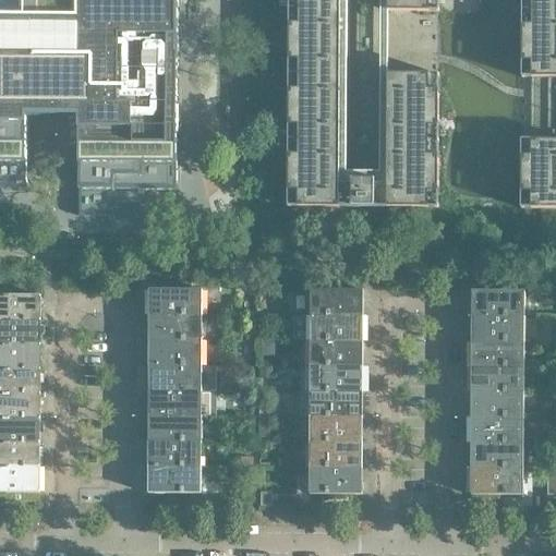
[(0,0),(0,188),(25,189),(25,116),(77,116),(77,215),(113,215),(113,202),(143,202),(143,189),(176,190),(176,0),(0,0)]
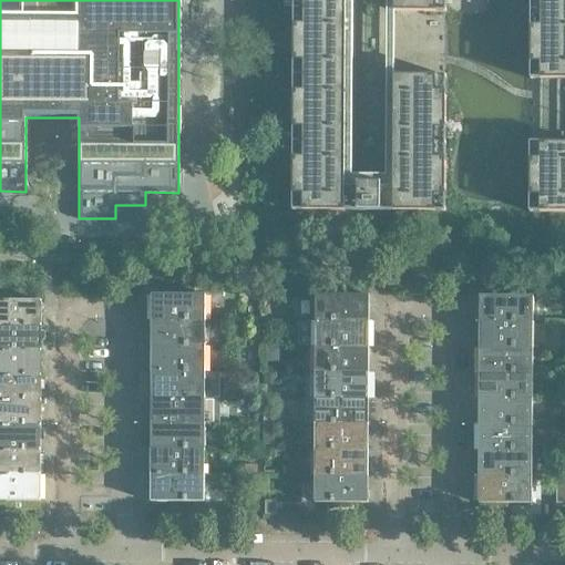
[(443,209),(444,0),(291,0),(291,209),(443,209)]
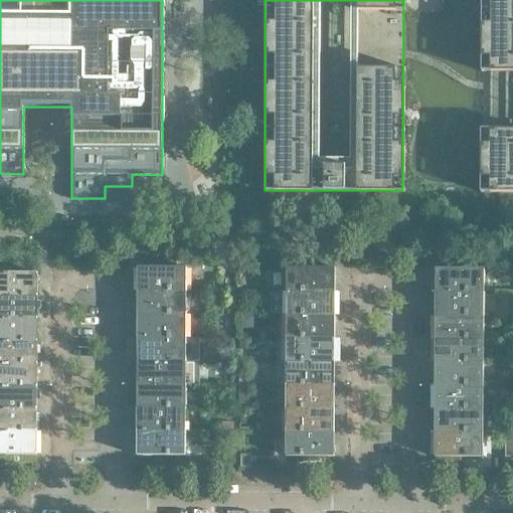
[(480,0),(480,128),(480,147),(479,191),(512,190),(512,0),(480,0)]
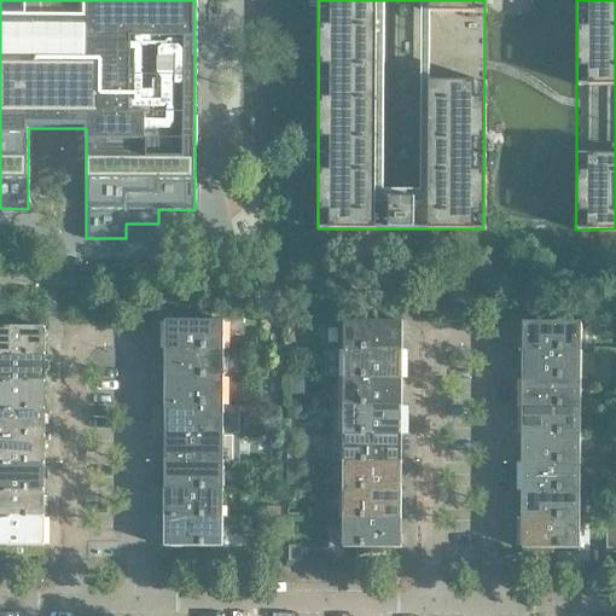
[(222,348),(222,319),(164,319),(164,348),(222,348)]
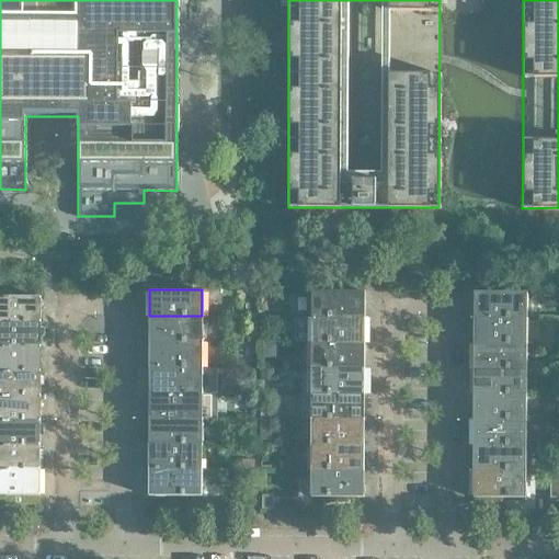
[(364,317),(364,291),(311,291),(311,316),(364,317)]
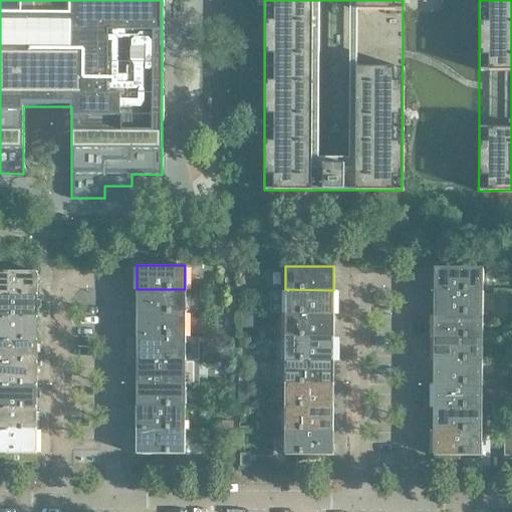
[(482,291),(482,267),(434,266),(434,290),(482,291)]
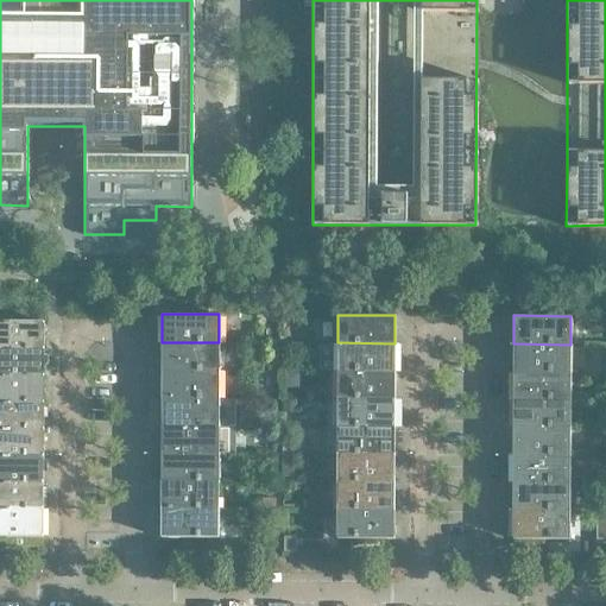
[(0,348),(43,348),(43,321),(0,320),(0,348)]
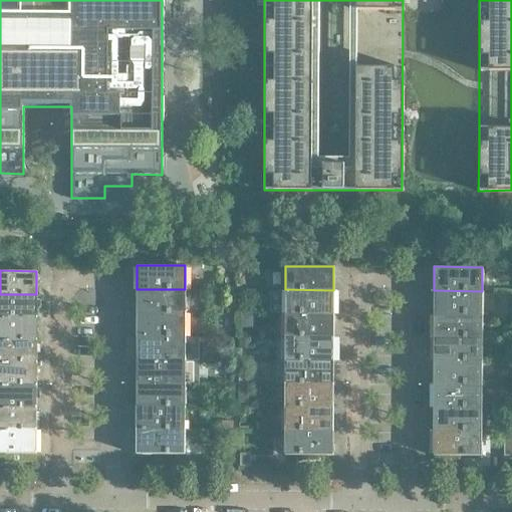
[(185,313),(185,289),(137,289),(137,312),(185,313)]
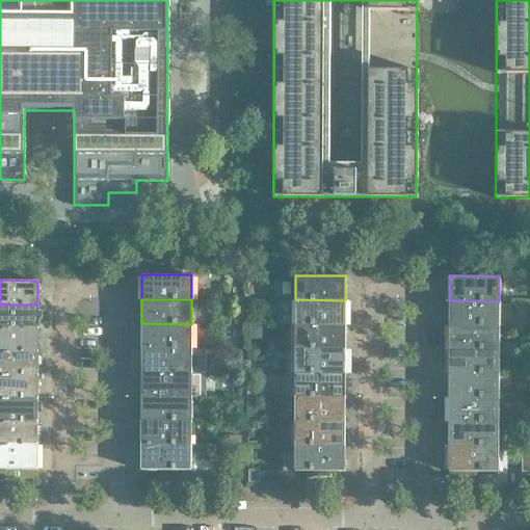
[(344,324),(345,300),(295,299),(294,324),(344,324)]
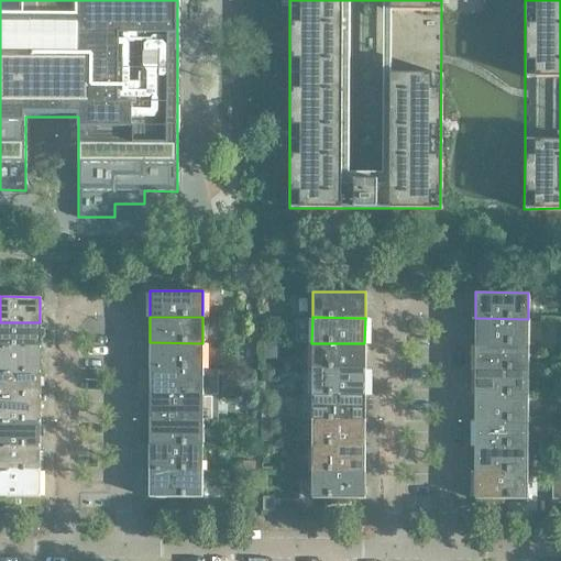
[(527,344),(528,319),(475,318),(474,343),(527,344)]
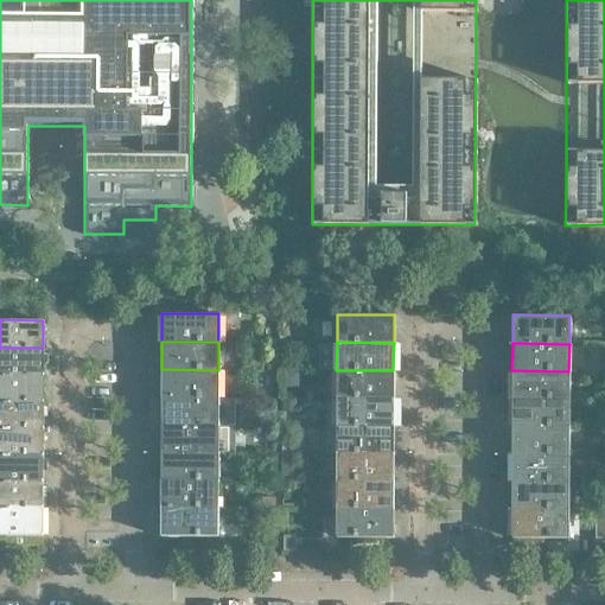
[(0,374),(43,375),(43,348),(0,348),(0,374)]
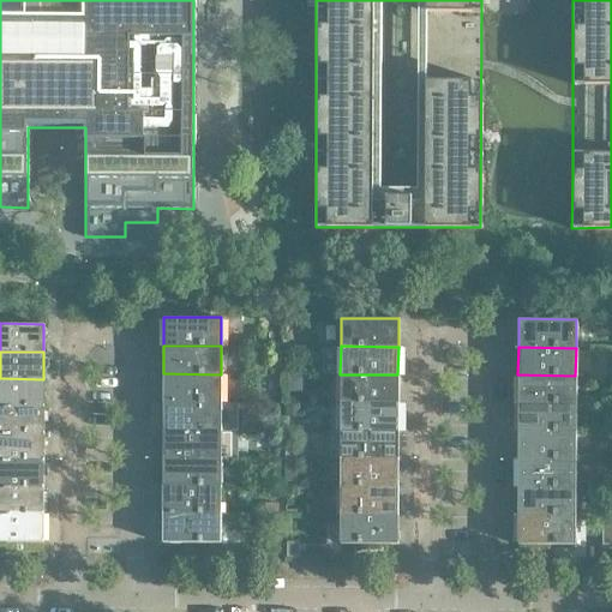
[(221,402),(221,375),(163,373),(163,401),(221,402)]
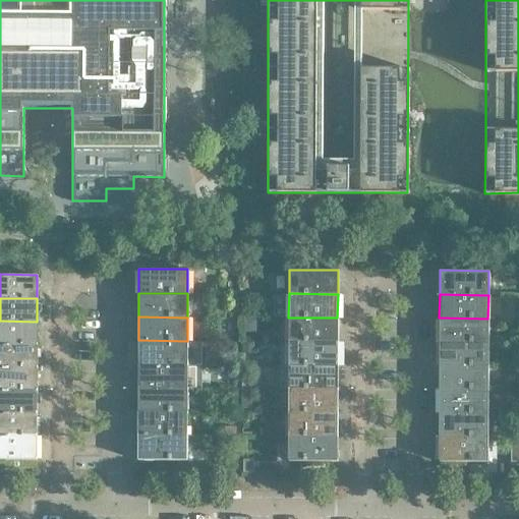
[(337,341),(337,318),(288,318),(288,341),(337,341)]
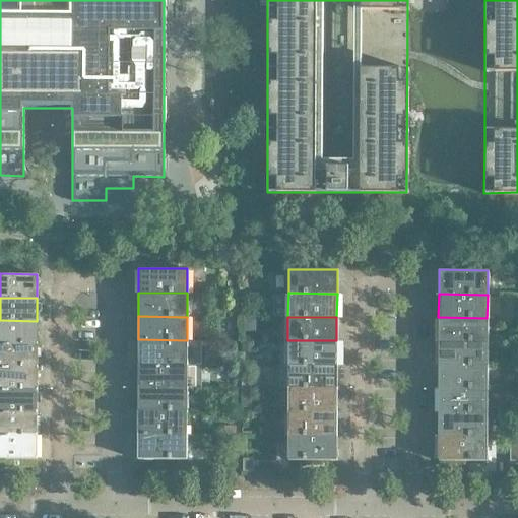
[(487,341),(487,318),(438,317),(438,341),(487,341)]
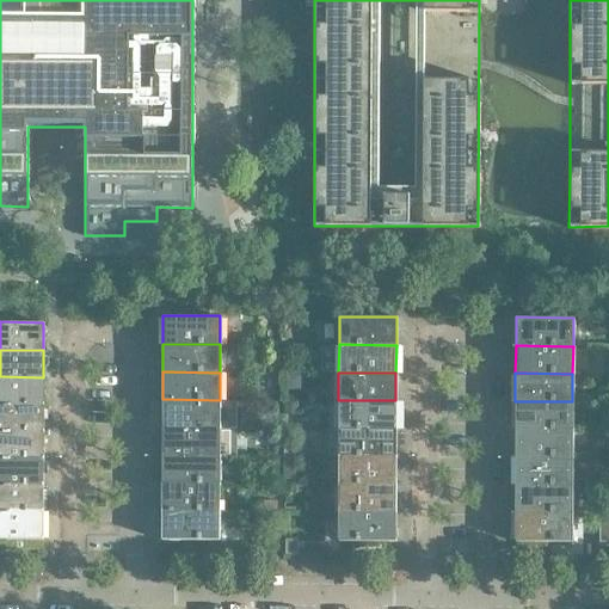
[(0,403),(43,404),(43,377),(0,376),(0,403)]
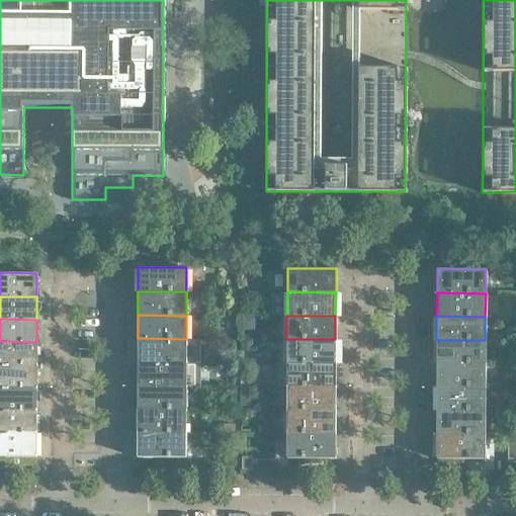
[(185,362),(186,339),(138,338),(137,362),(185,362)]
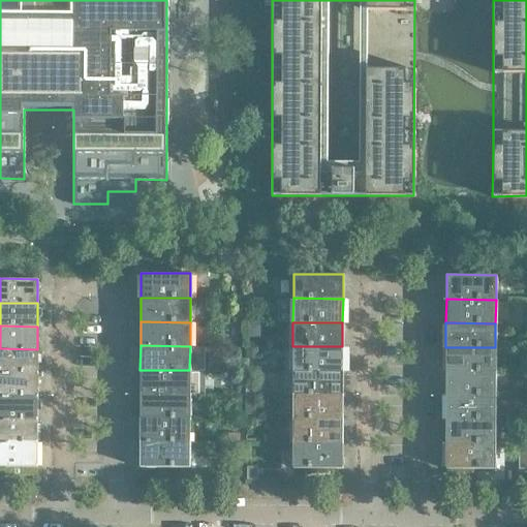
[(342,370),(342,346),(292,346),(292,370),(342,370)]
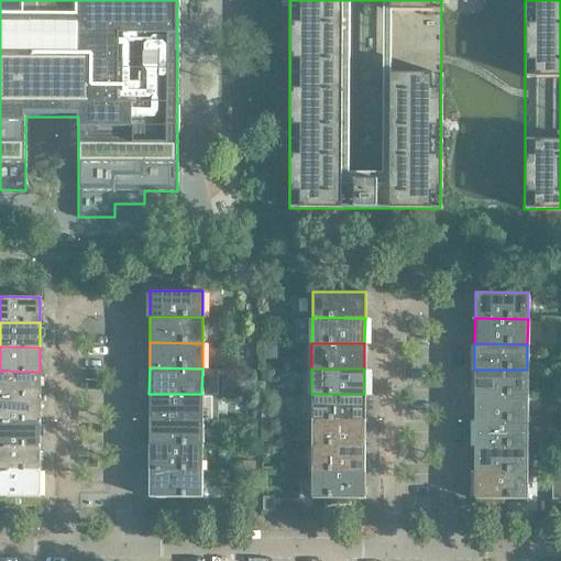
[(527,395),(527,370),(474,370),(474,395),(527,395)]
